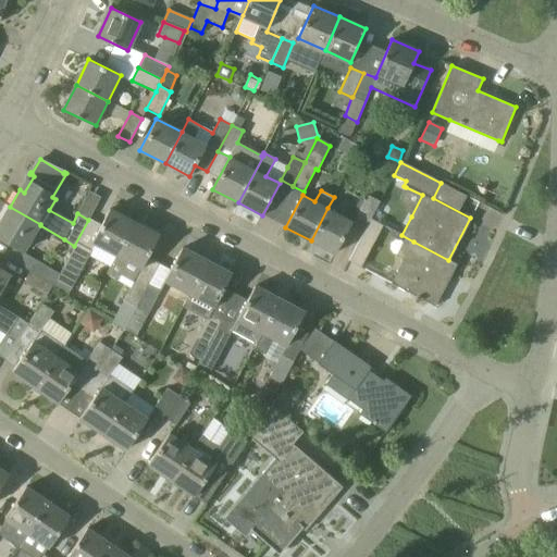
[(380,201),(368,196),(355,219),(368,225),(371,219),(380,201)]
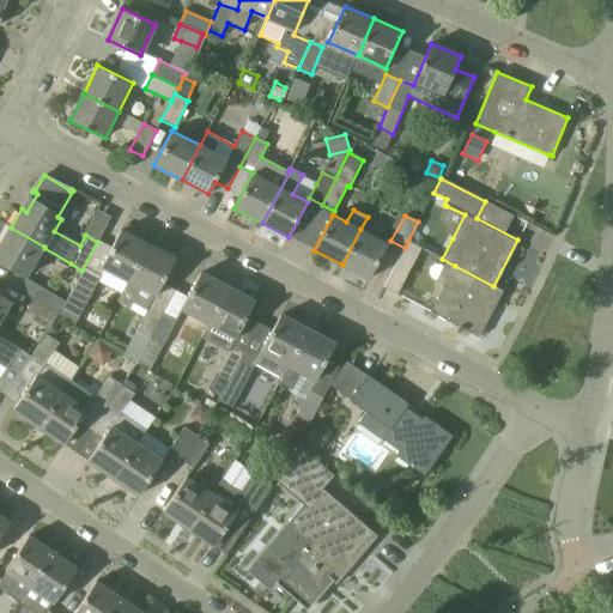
[(11,228),(0,246),(5,248),(0,256),(0,260),(28,277),(44,248),(44,247),(11,228)]
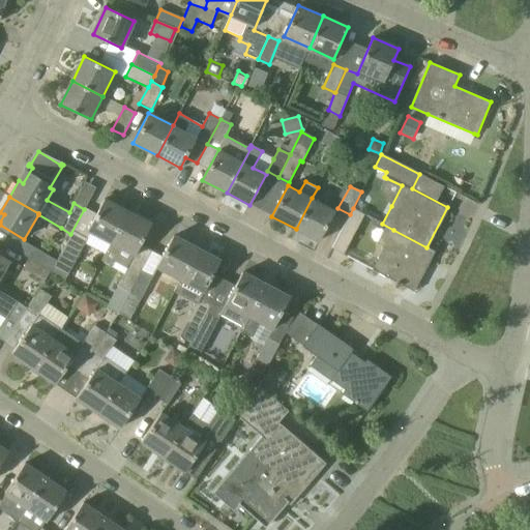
[(335,210),(312,198),(296,229),(319,241),(335,210)]
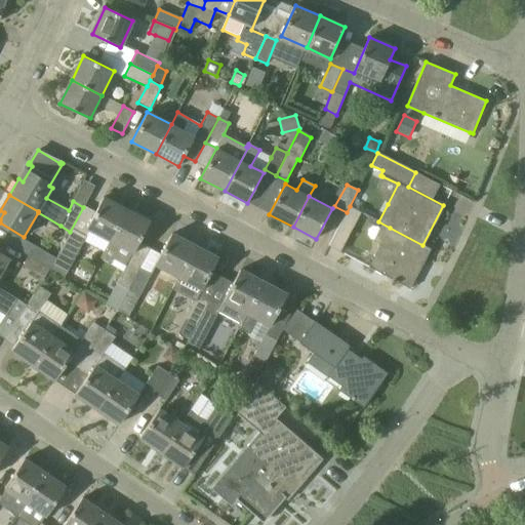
[(64,279),(89,230),(110,240),(111,240),(126,209),(103,197),(94,213),(83,207),(70,232),(55,258),(50,268),(49,271),(64,279)]
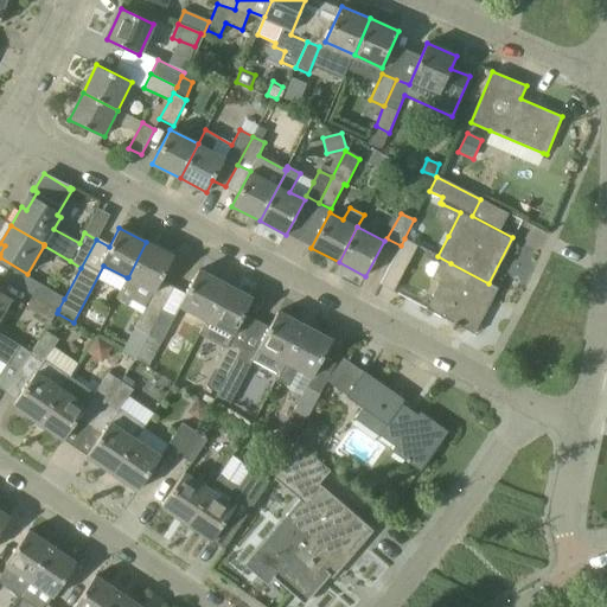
[(394,292),(417,247),(404,238),(401,246),(381,285),(394,292)]
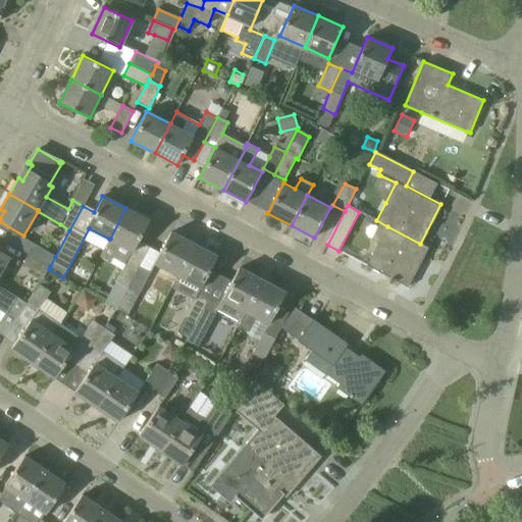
[(124,265),(116,282),(127,288),(138,268),(138,267),(149,247),(138,241),(149,220),(125,208),(110,239),(109,239),(102,252),(99,258),(110,264),(113,258),(124,265)]
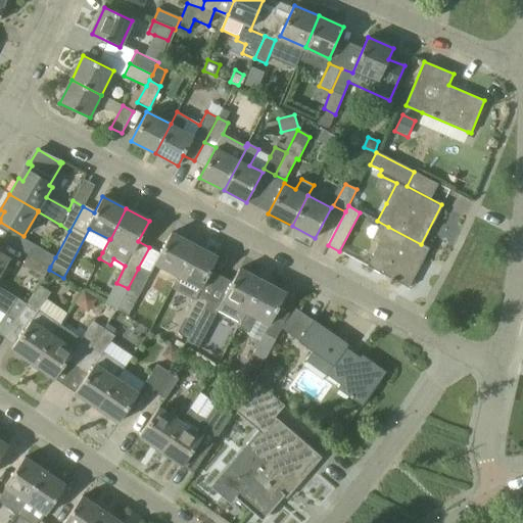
[(367,266),(409,288),(429,248),(421,244),(388,227),(367,266)]
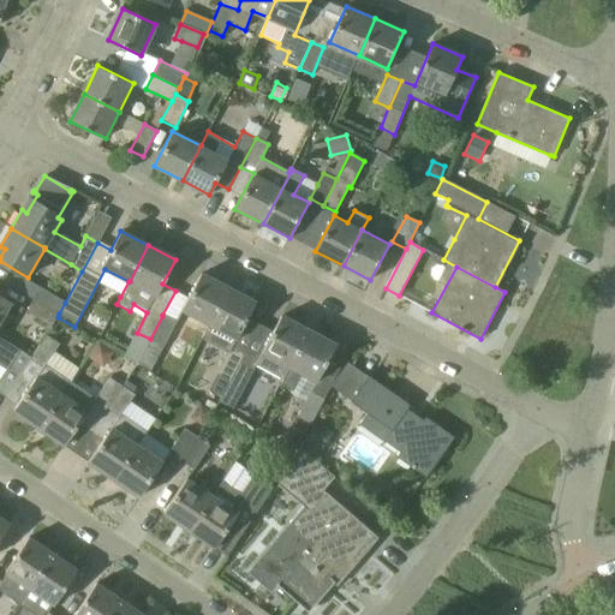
[(202,274),(187,299),(183,310),(208,323),(210,324),(230,288),(202,274)]
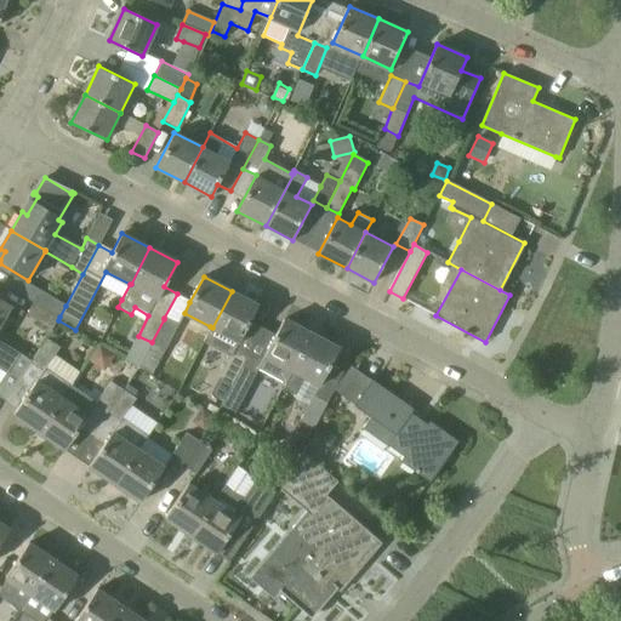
[(34,301),(60,317),(66,306),(40,290),(34,301)]
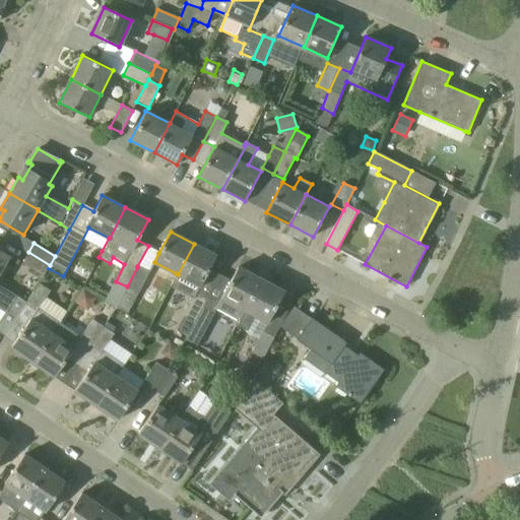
[(170,286),(193,299),(194,299),(196,296),(216,256),(194,244),(178,274),(176,273),(170,286)]
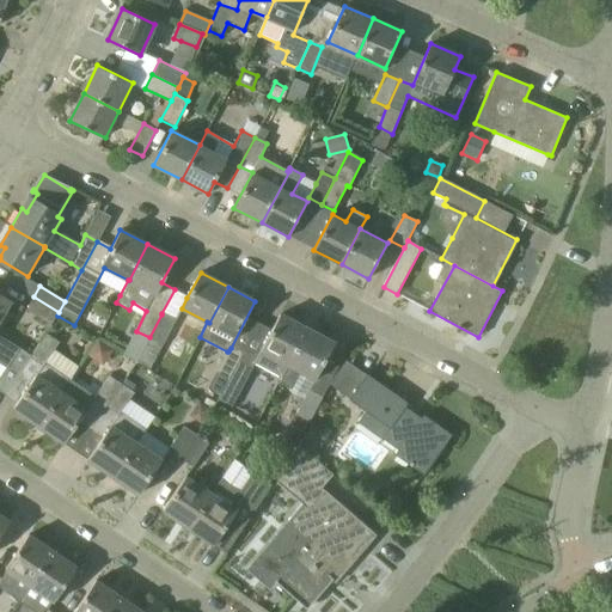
[(0,322),(12,304),(0,295),(0,322)]
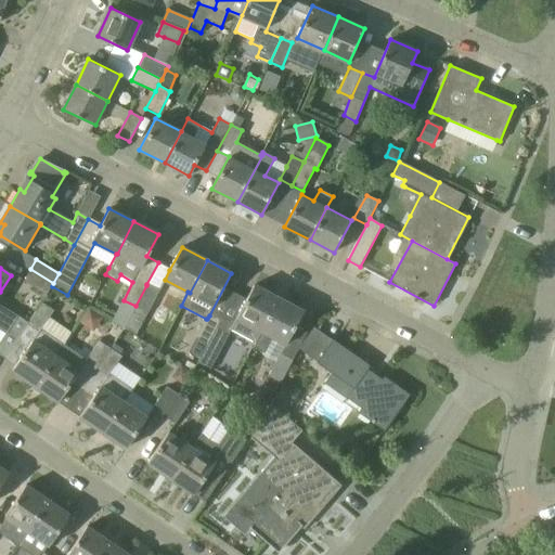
[(30,269),(23,281),(46,296),(52,286),(53,283),(30,269)]
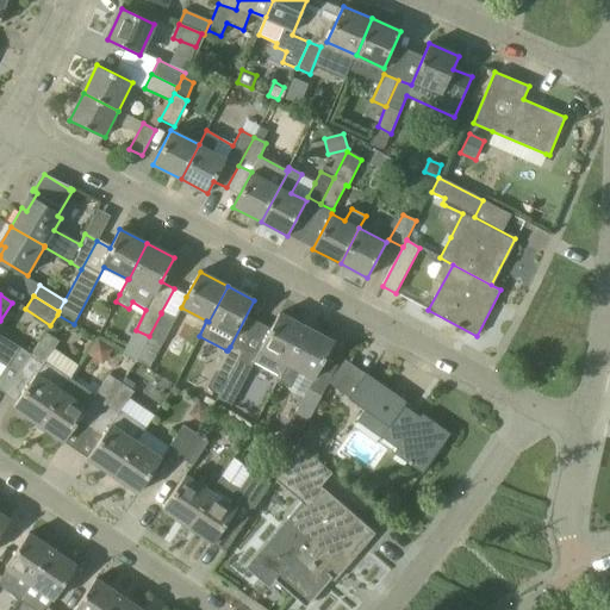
[(149,336),(136,361),(148,369),(161,344),(174,321),(161,313),(149,336)]
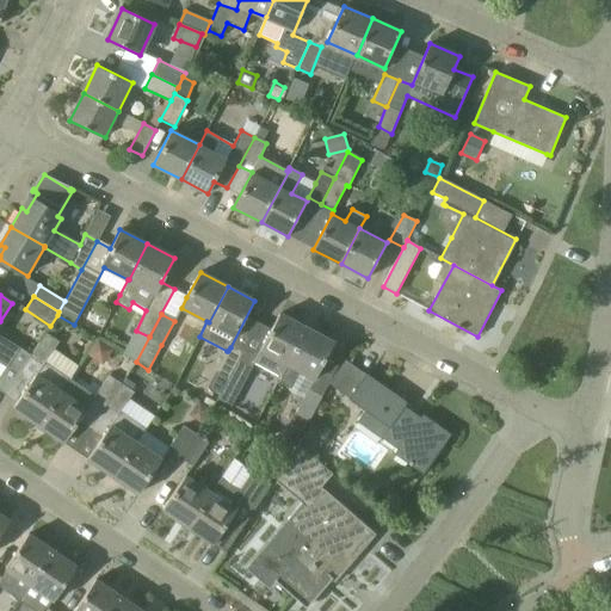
[(279,314),(255,360),(253,364),(254,364),(281,377),(307,328),(279,314)]
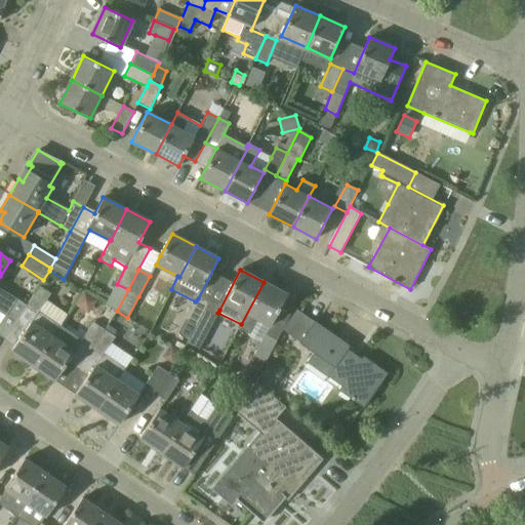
[(257,318),(271,325),(287,294),(264,282),(241,324),(239,328),(249,334),(257,318)]
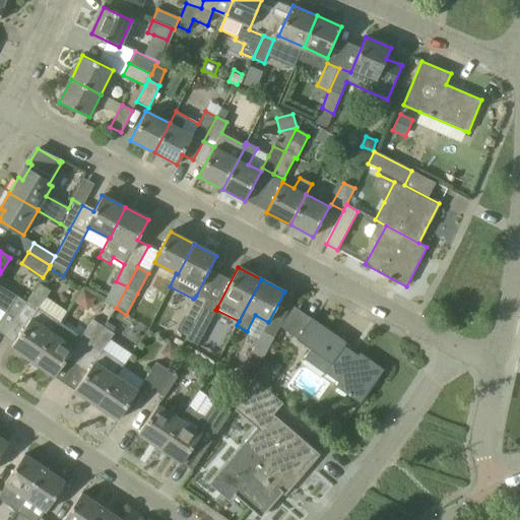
[(105,301),(116,308),(127,286),(116,281),(105,301)]
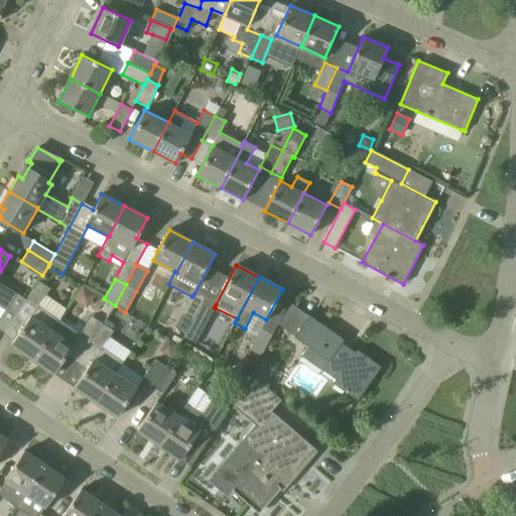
[(16,316),(27,324),(12,345),(32,359),(58,320),(38,306),(49,288),(38,281),(25,300),(26,300),(16,316)]
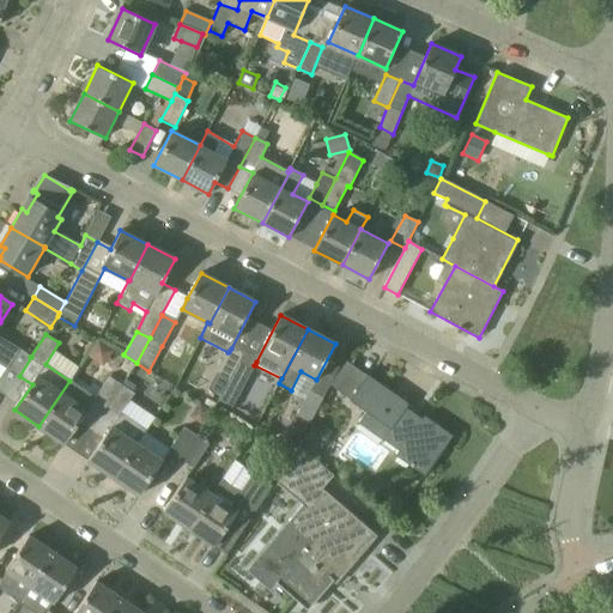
[(31,357),(30,357),(0,337),(0,363),(7,368),(0,378),(0,392),(6,396),(19,376),(31,357)]
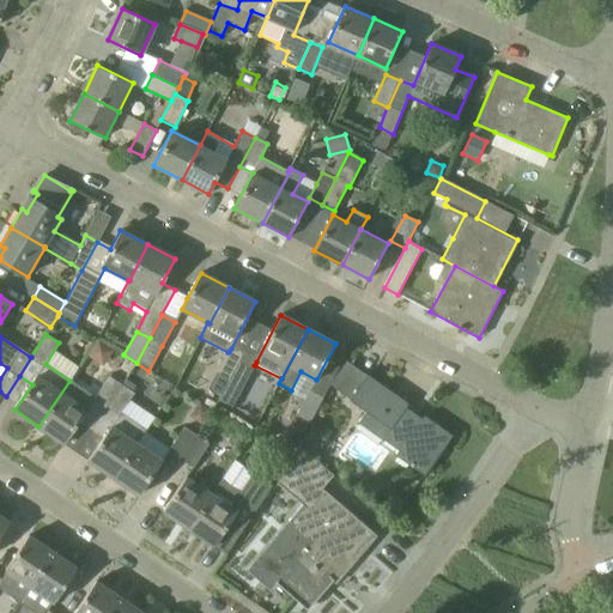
[(243,354),(231,349),(229,352),(228,352),(217,372),(229,380),(243,354)]
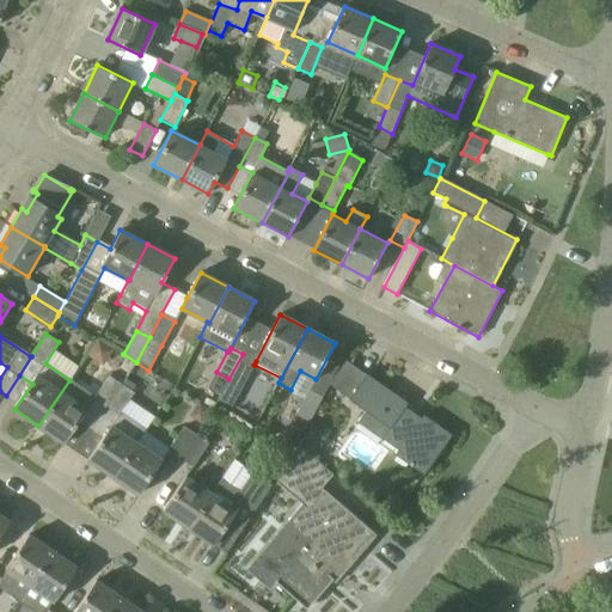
[(256,361),(243,354),(228,379),(244,386),(255,365),(254,365),(256,361)]
